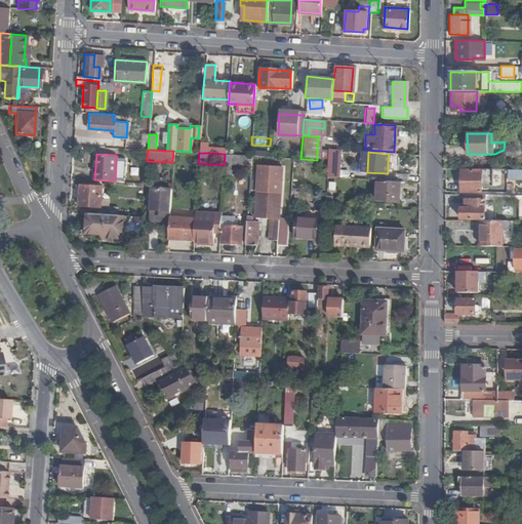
[(249,165),(250,156),(225,154),(224,165),(224,173),(230,174),(230,164),(249,165)]
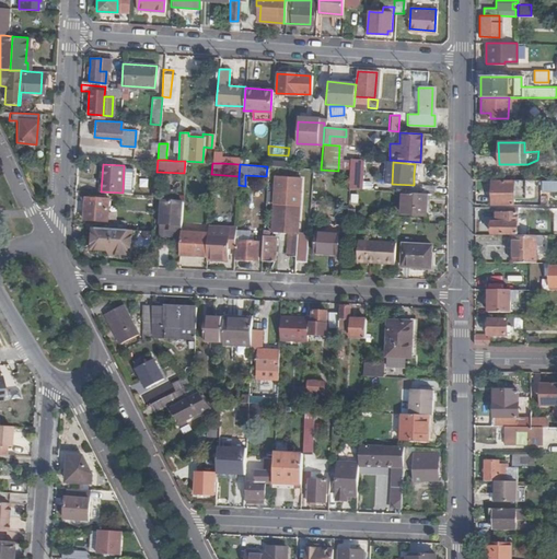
[(209,166),(200,165),(200,174),(209,175),(209,166)]
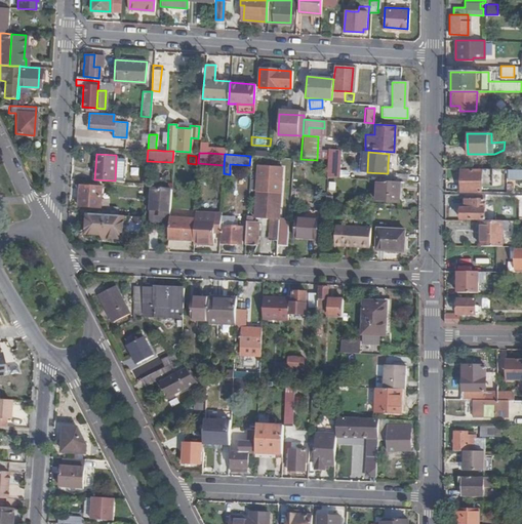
[(269,239),(276,239),(277,217),(280,168),(257,167),(254,215),(270,216),(269,239)]
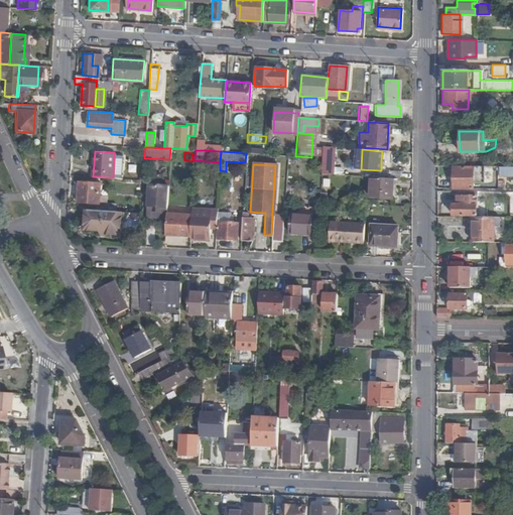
[(471,181),(471,167),(452,166),(452,175),(452,178),(452,187),(471,187),(471,181)]
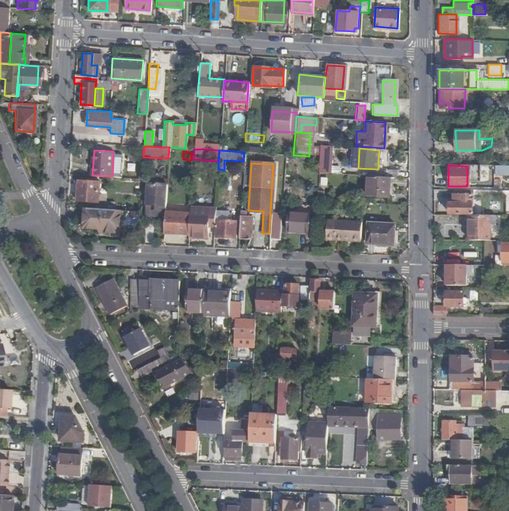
[(478,166),(467,166),(467,180),(478,180),(478,166)]
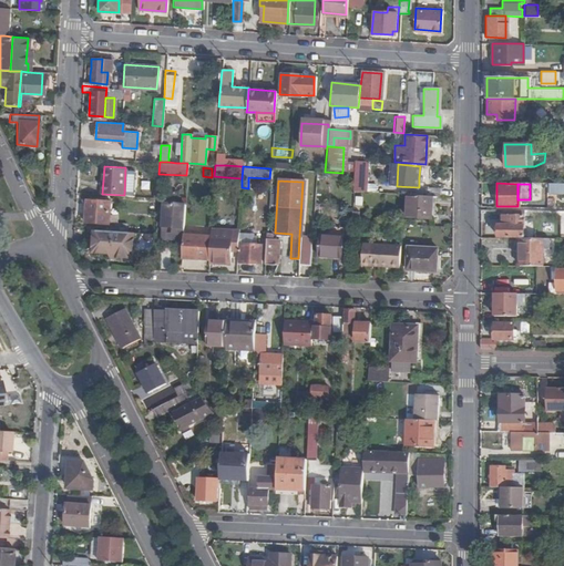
[(433,195),(442,196),(442,187),(427,186),(427,192),(418,191),(418,194),(430,195),(433,195)]
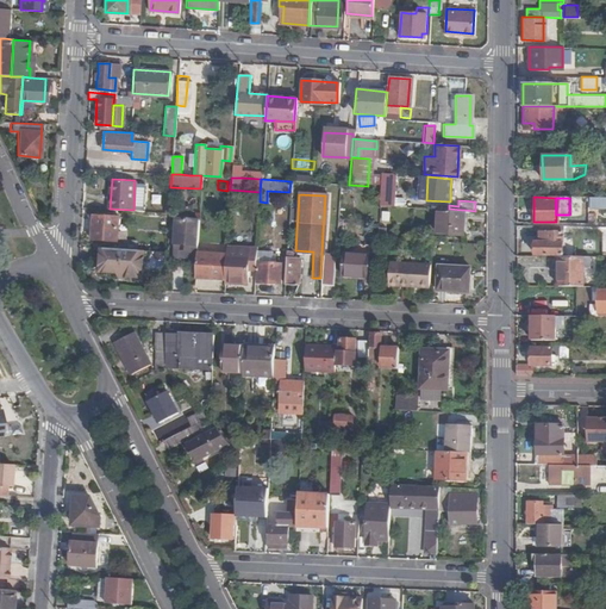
[(462,210),(449,209),(437,209),(435,232),(461,235),(462,223),(462,210)]
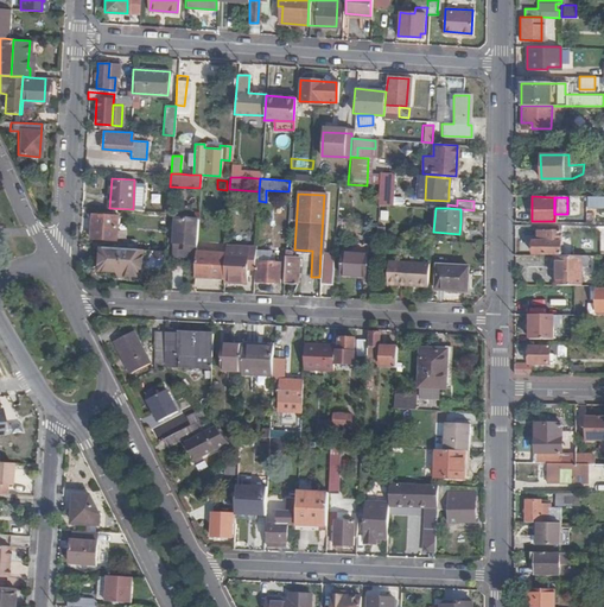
[(113,239),(115,216),(91,215),(90,238),(113,239)]
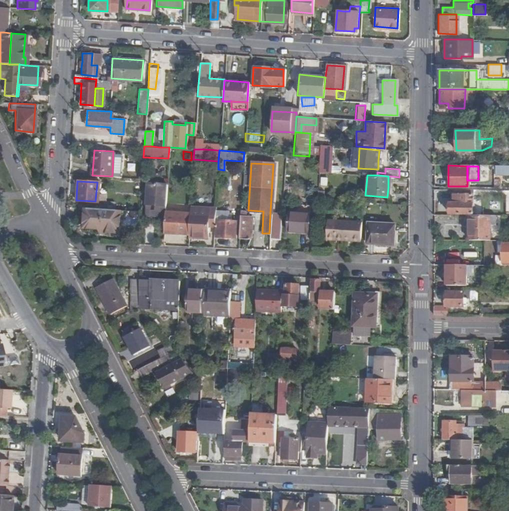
[(165,204),(166,183),(147,182),(145,203),(165,204)]
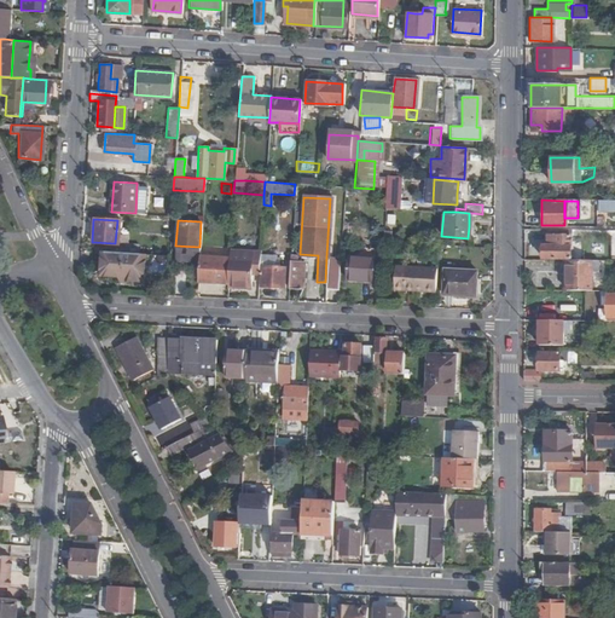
[(570,230),(560,229),(560,234),(555,234),(555,246),(546,244),(543,244),(543,248),(539,247),(539,255),(541,255),(543,256),(570,258),(570,230)]
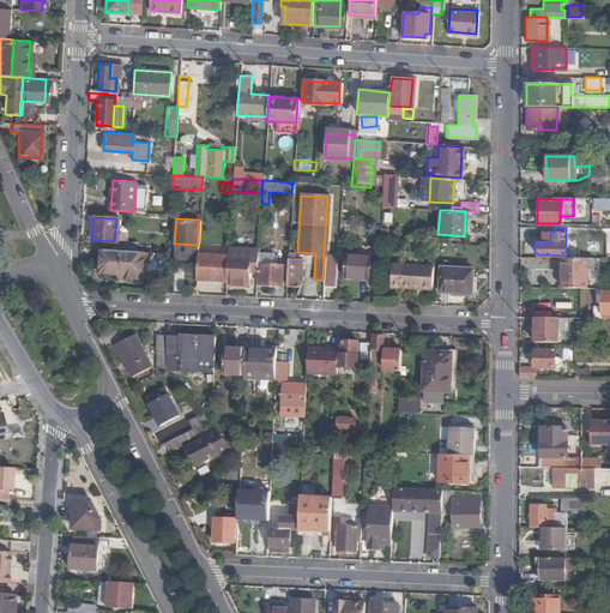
[(174,244),(173,258),(197,259),(197,254),(198,245),(174,244)]
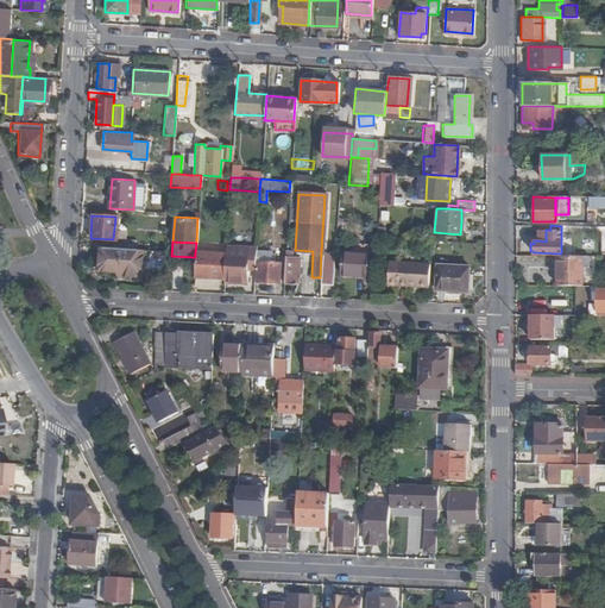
[(121,246),(99,244),(96,269),(120,271),(120,275),(140,276),(143,248),(133,246),(121,246)]
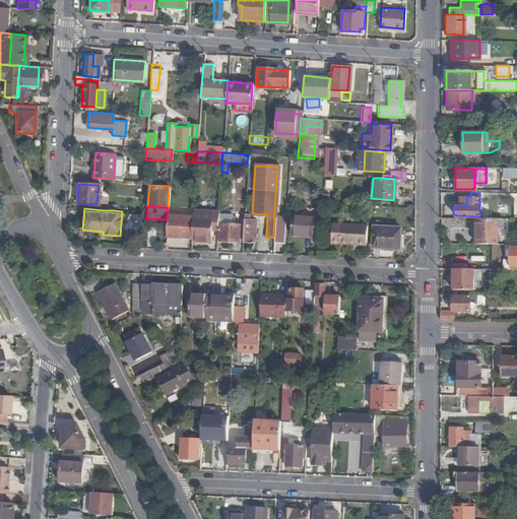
[(191,237),(191,240),(210,241),(211,228),(212,210),(193,209),(193,216),(191,237)]
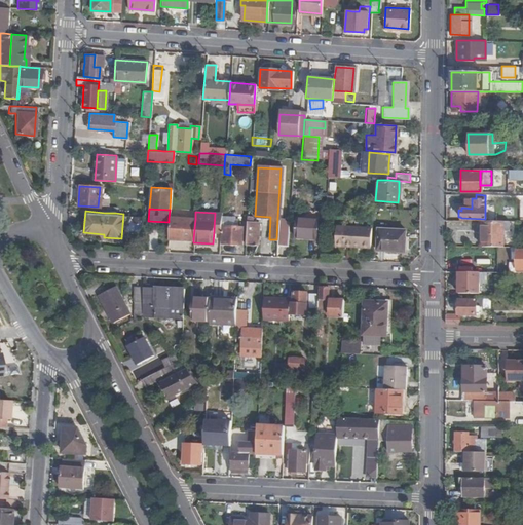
[(314,237),(316,213),(297,212),(295,236),(314,237)]
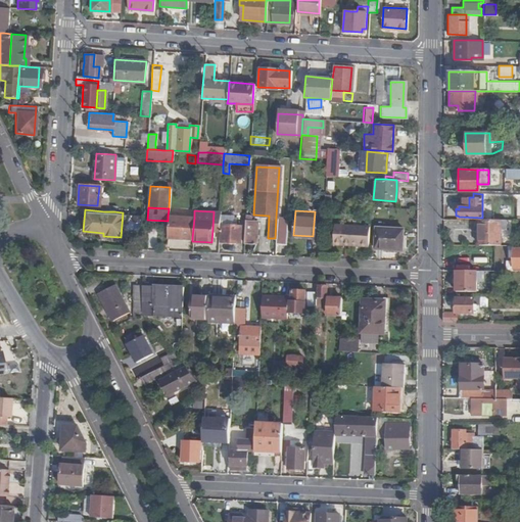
[(220,214),(219,225),(222,225),(221,241),(238,242),(239,226),(236,226),(236,223),(232,222),(232,215),(220,214)]
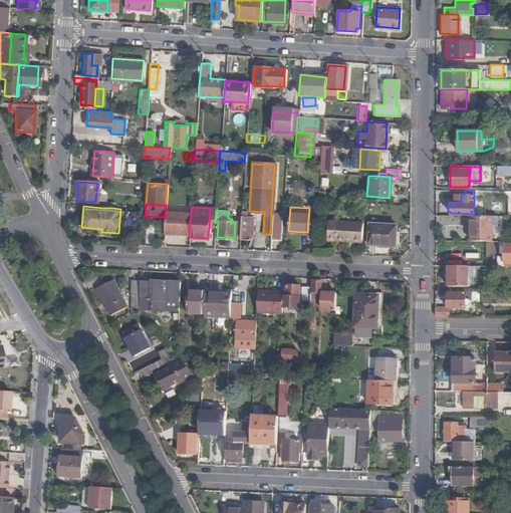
[(165,217),(164,233),(178,234),(187,234),(189,234),(191,214),(165,213),(165,217)]
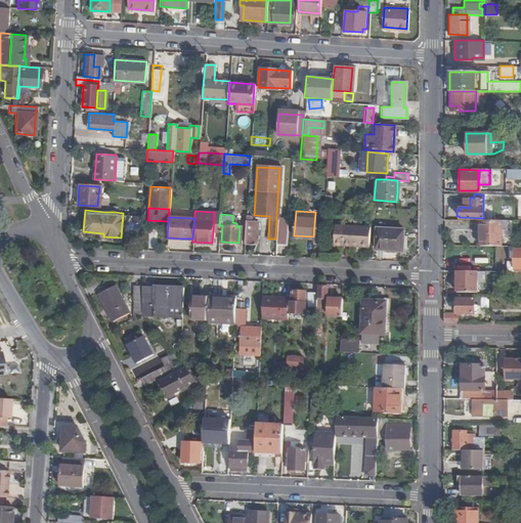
[(275,238),(275,244),(286,245),(288,218),(276,217),(275,238)]
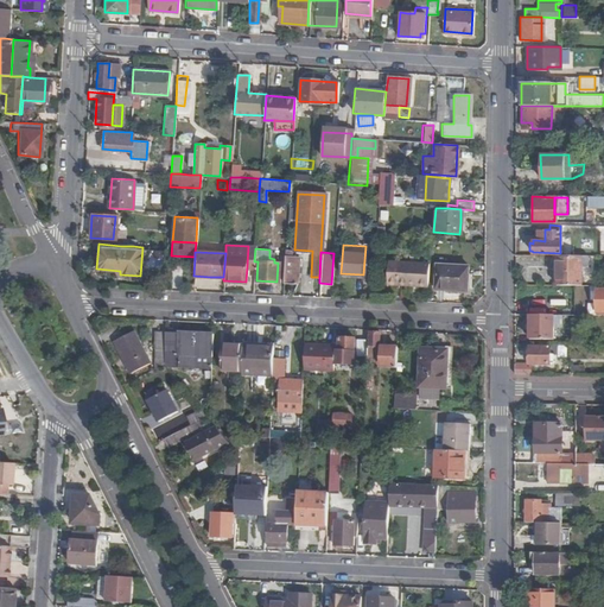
[(555,254),(554,284),(579,284),(579,266),(579,255),(555,254)]
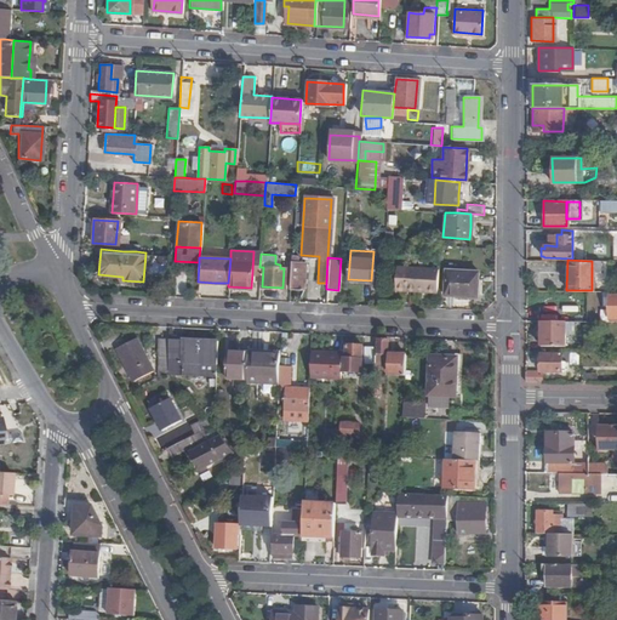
[(291,262),(289,289),(302,289),(304,263),(291,262)]
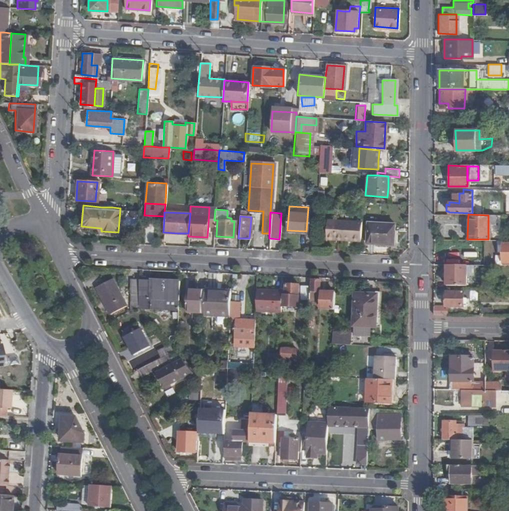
[(343,239),(359,240),(360,221),(326,220),(325,238),(343,239)]
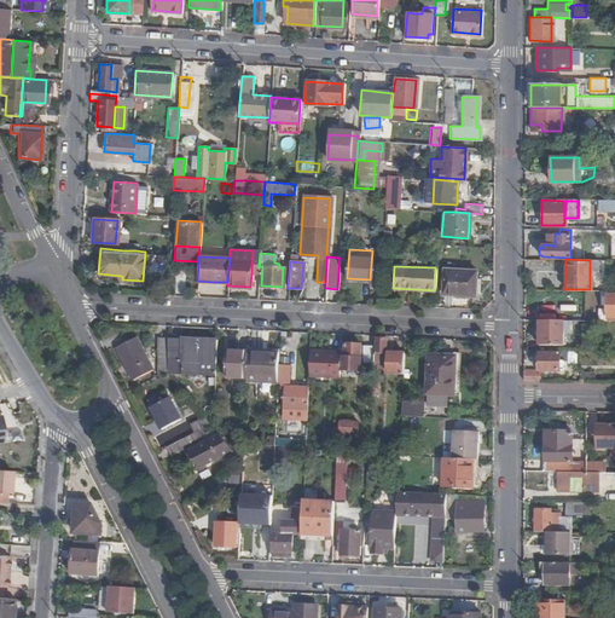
[(473,295),(474,271),(445,270),(444,294),(473,295)]
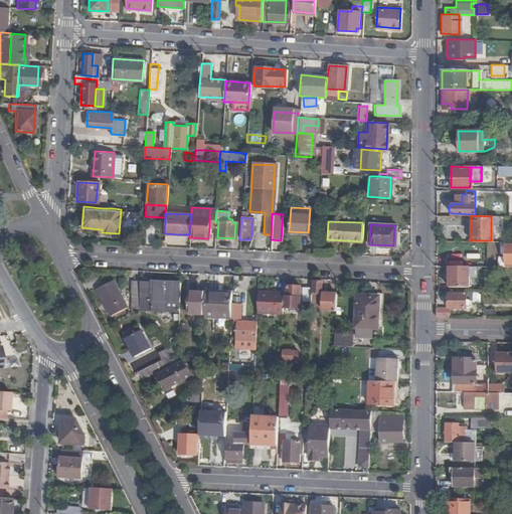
[(468,267),(448,267),(448,286),(467,286),(468,267)]
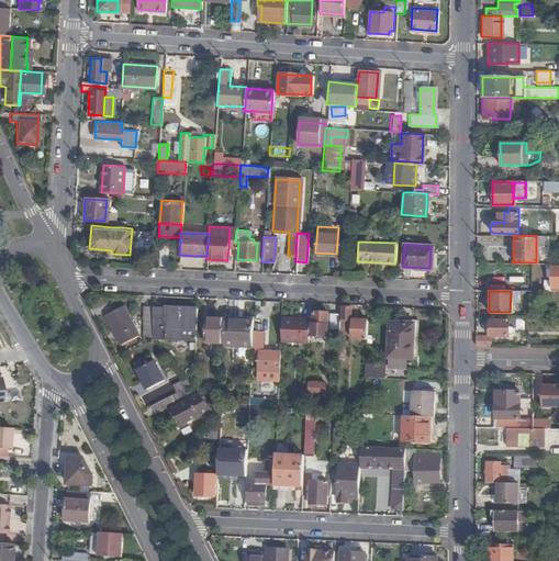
[(120,343),(136,335),(121,306),(105,315),(120,343)]
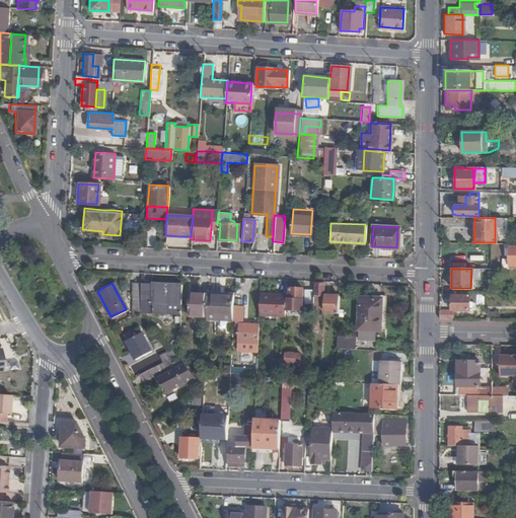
[(179,302),(180,284),(150,283),(140,283),(139,283),(139,305),(150,306),(150,301),(163,302),(179,302)]
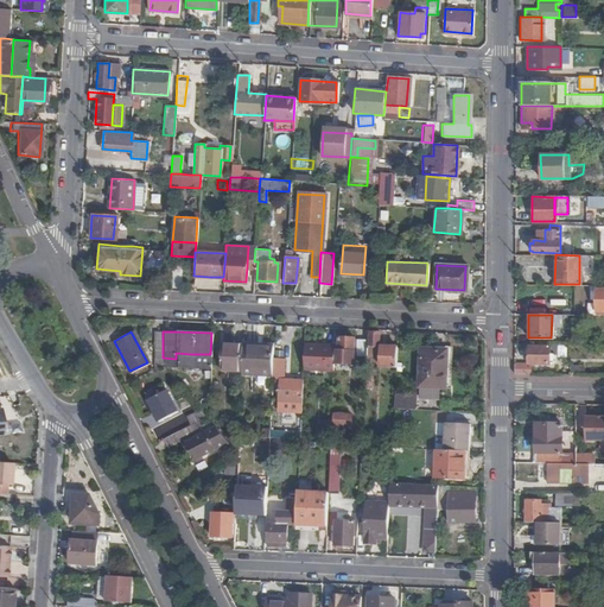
[(394,366),(395,346),(376,346),(377,333),(369,332),(368,345),(367,345),(366,356),(377,358),(377,365),(394,366)]
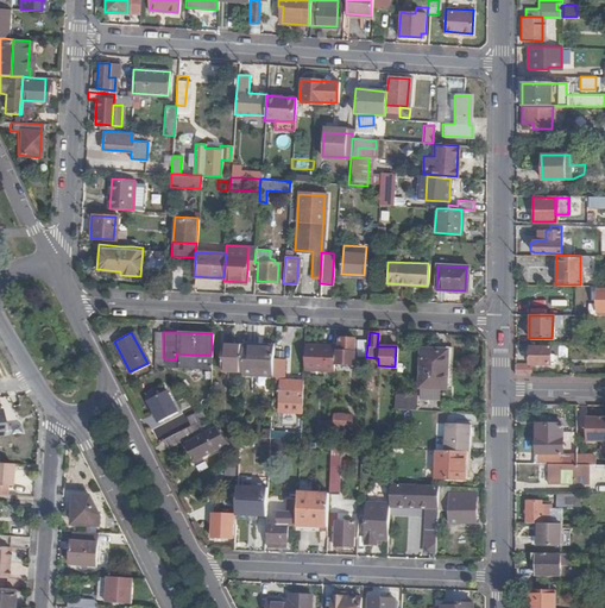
[(338,342),(334,342),(334,345),(333,362),(351,363),(352,337),(338,337),(338,342)]
